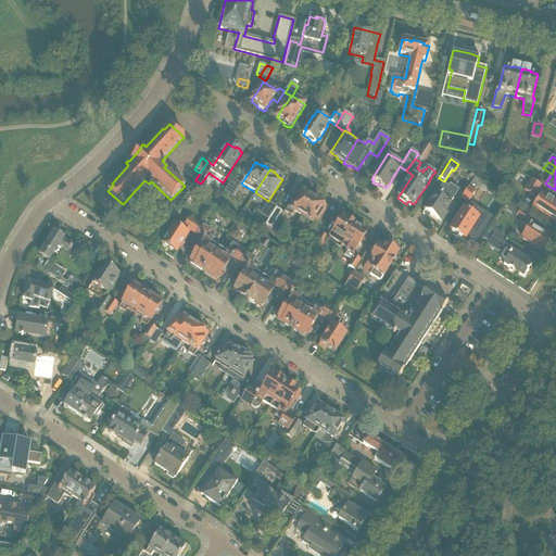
[(225,190),(232,196),(239,185),(231,179),(225,190)]
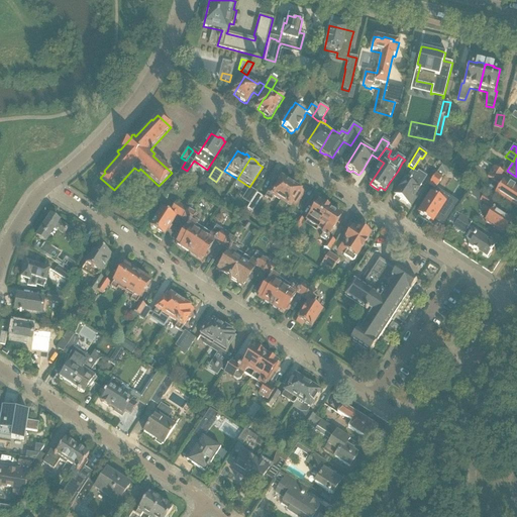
[(504,174),(494,167),(487,177),(500,185),(495,194),(503,199),(502,202),(509,206),(510,204),(516,208),(516,190),(500,180),(504,174)]
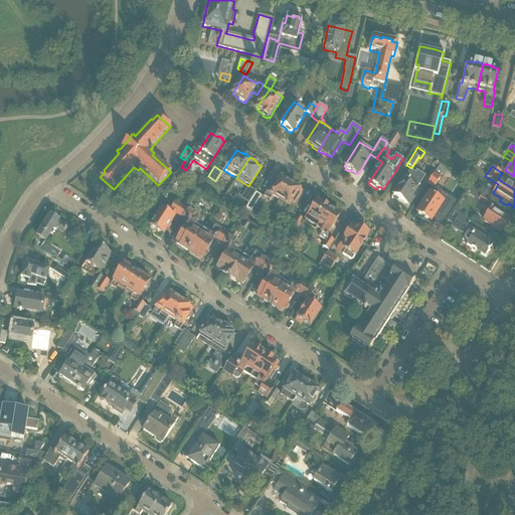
[(397,189),(392,198),(397,201),(398,199),(409,206),(414,197),(412,196),(417,188),(419,184),(424,176),(416,171),(415,173),(413,172),(410,170),(403,180),(397,189)]
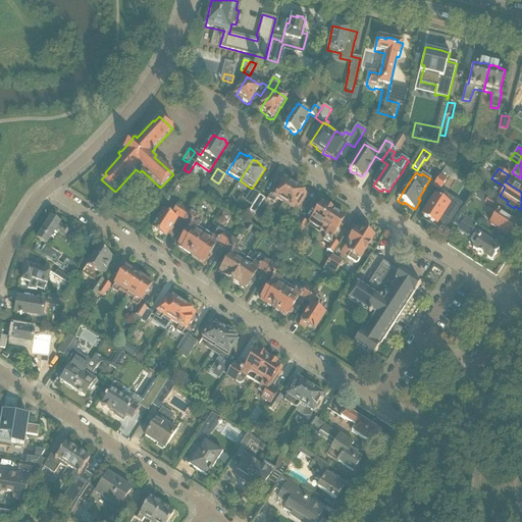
[(438,178),(433,187),(439,191),(441,187),(446,180),(447,179),(446,179),(449,175),(442,172),(438,178)]
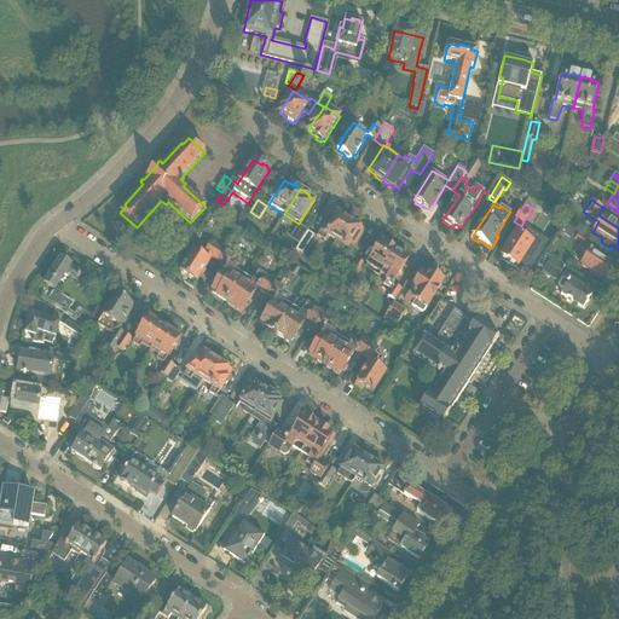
[(327,221),(317,236),(322,238),(324,241),(327,237),(334,242),(350,219),(342,215),(341,217),(334,210),(327,221)]
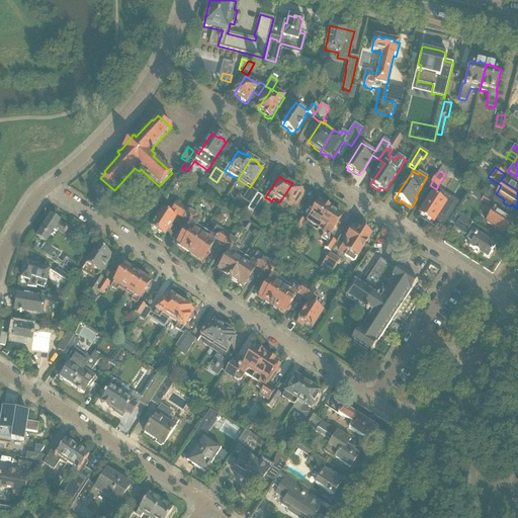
[(280,202),(276,208),(283,213),(285,210),(291,213),(298,201),(305,193),(297,188),(298,187),(292,183),(279,202),(280,202)]
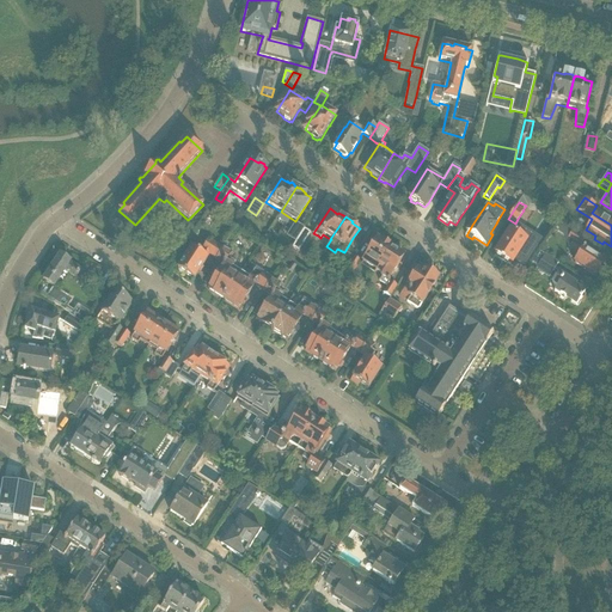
[(295,240),(297,239),(304,230),(295,224),(288,236),(295,240)]
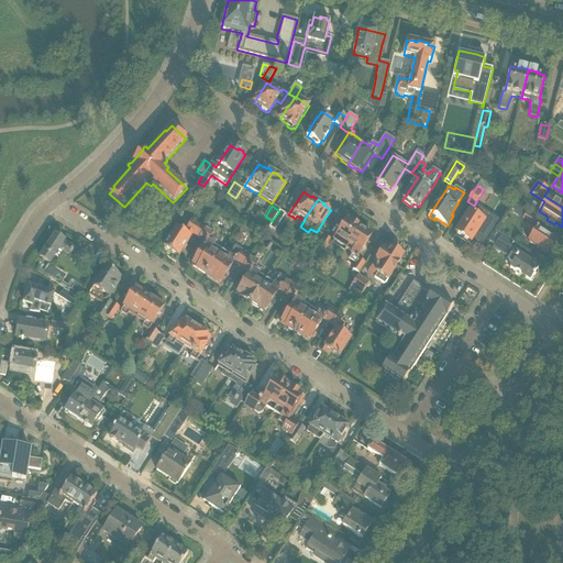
[(474,206),(456,233),(460,235),(459,238),(466,242),(467,241),(471,243),(472,241),(474,236),(483,242),(488,233),(481,228),(485,221),(476,214),(479,209),(474,206)]
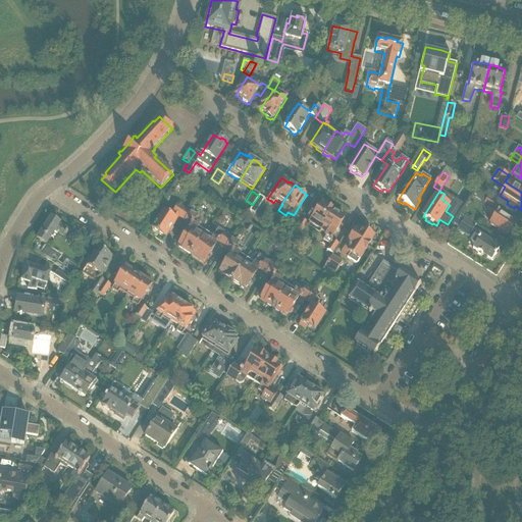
[(463,205),(445,194),(441,199),(450,205),(446,211),(453,216),(455,217),(463,205)]
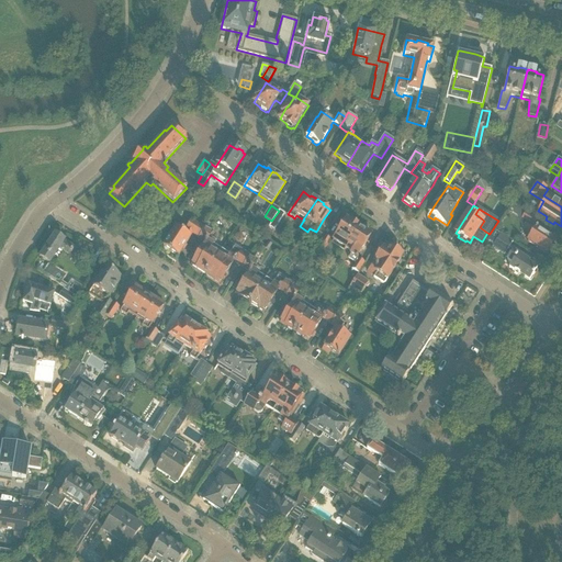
[(271,221),(268,227),(273,232),(285,214),(279,211),(272,220),(271,221)]
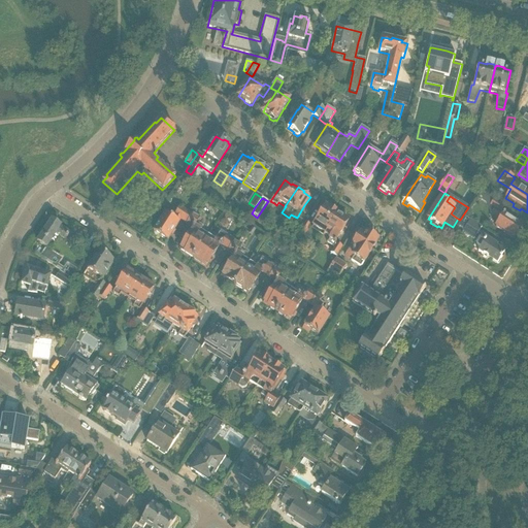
[(496,201),(494,199),(490,205),(494,208),(491,213),(500,220),(495,227),(504,233),(514,239),(522,226),(501,212),(505,206),(496,201)]
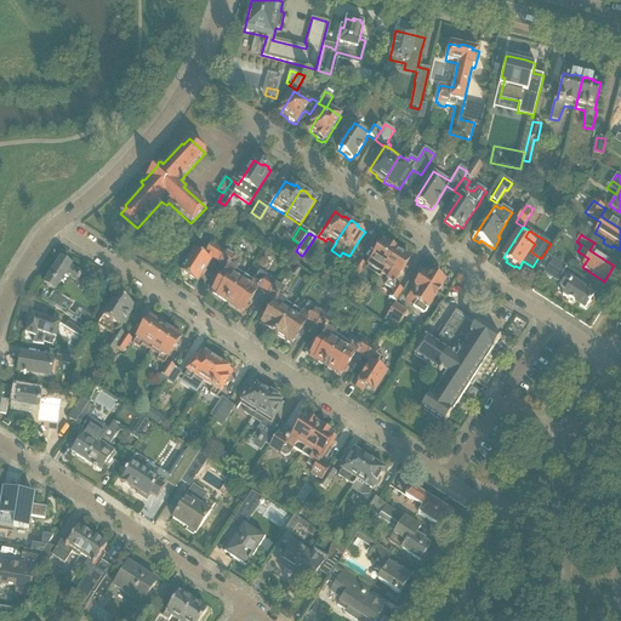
[(214,261),(218,263),(227,250),(226,251),(212,243),(203,257),(194,251),(181,273),(182,274),(182,275),(187,279),(187,278),(197,284),(211,262),(212,263),(214,261)]
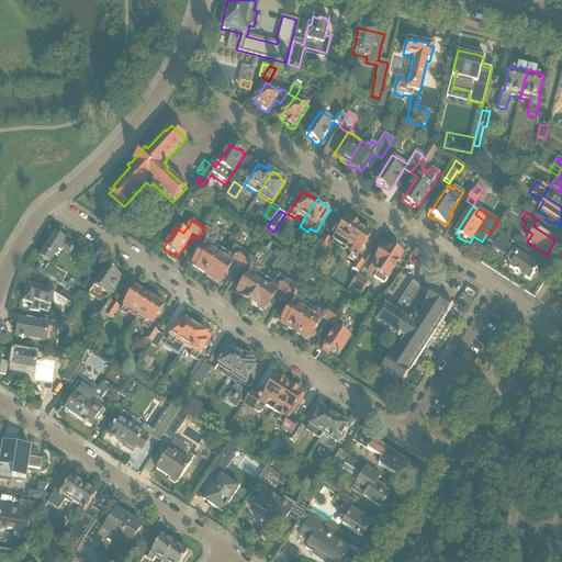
[(333,243),(345,250),(347,246),(359,227),(347,221),(333,243)]
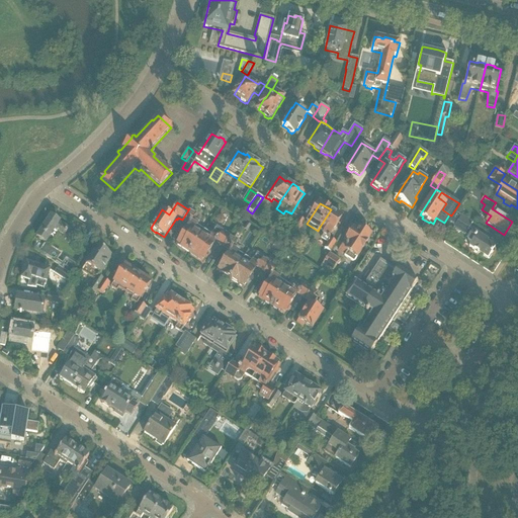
[(177,245),(189,253),(204,231),(197,226),(199,222),(195,219),(197,216),(196,214),(196,213),(189,208),(182,220),(189,225),(177,245)]
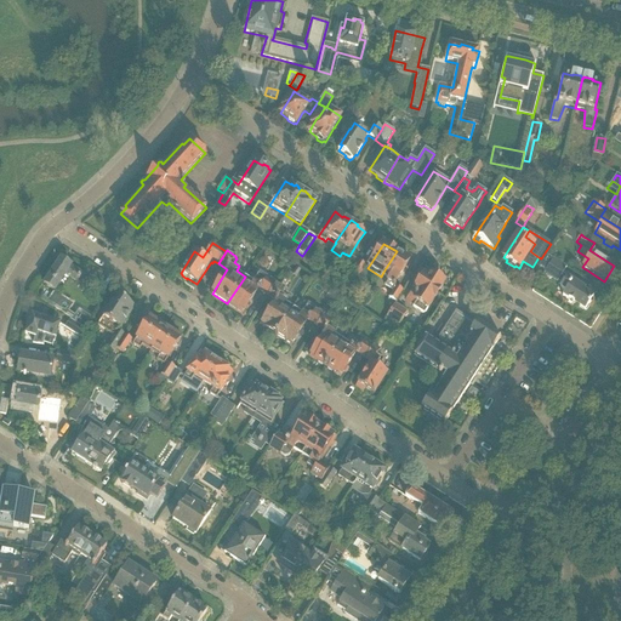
[(397,251),(383,272),(385,273),(389,275),(386,281),(387,281),(385,285),(391,290),(403,271),(409,260),(397,251)]
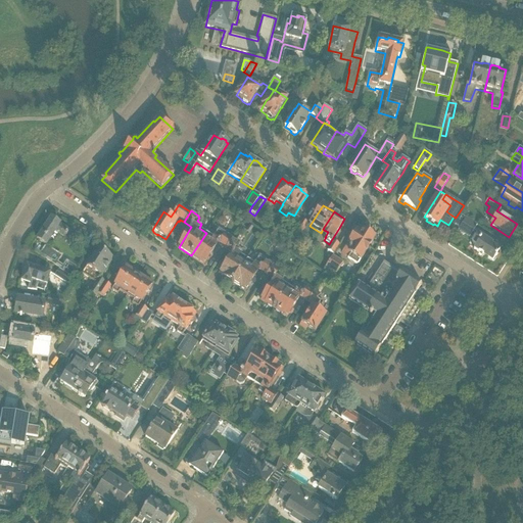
[(460,215),(454,225),(460,229),(459,230),(470,237),(473,239),(471,242),(476,245),(474,249),(492,262),(492,260),(493,262),(496,257),(495,257),(500,250),(491,245),(492,243),(474,231),(477,226),(466,219),(460,215)]
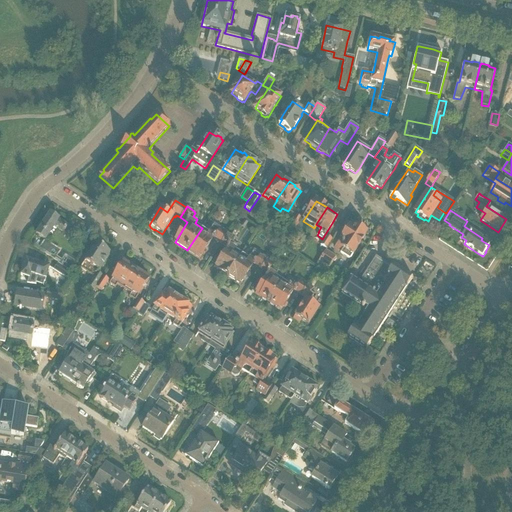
[(284,221),(289,224),(295,215),(289,212),(284,221)]
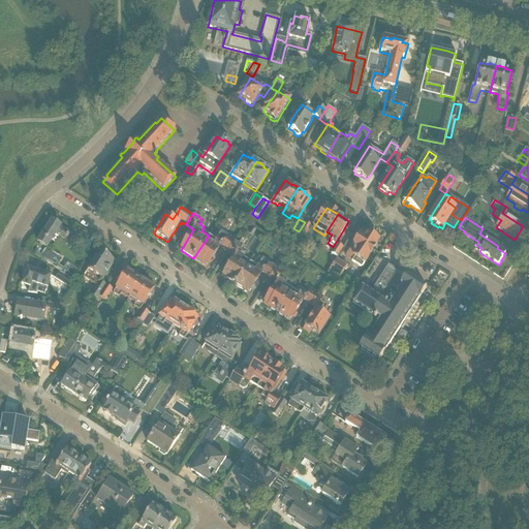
[(445,222),(443,226),(454,232),(461,220),(459,219),(454,227),(445,222)]
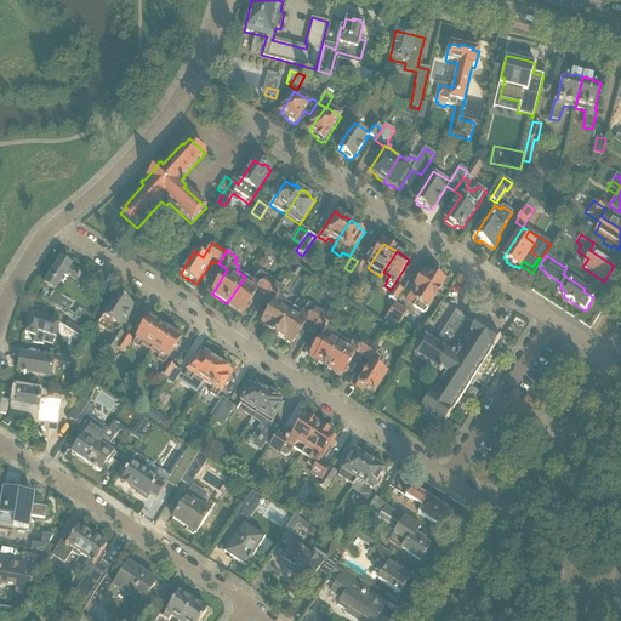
[(61,260),(45,285),(56,291),(49,301),(55,305),(53,307),(70,319),(70,320),(84,329),(91,318),(85,314),(84,314),(83,314),(81,315),(79,313),(75,317),(68,312),(73,305),(60,296),(61,292),(63,294),(72,280),(77,284),(83,275),(72,268),(72,267),(61,260)]
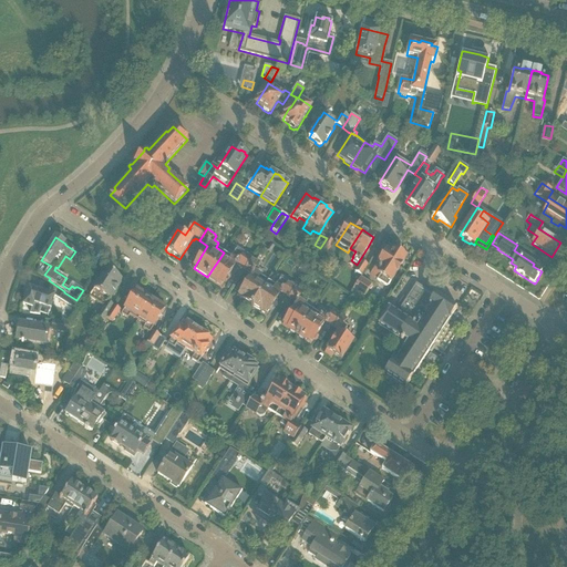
[(327,238),(320,248),(320,249),(326,254),(333,243),(327,238)]
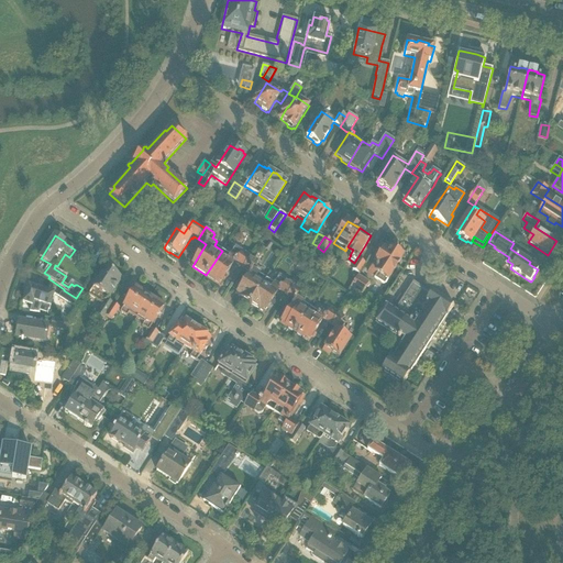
[(386,245),(371,269),(368,274),(385,284),(403,256),(386,245)]
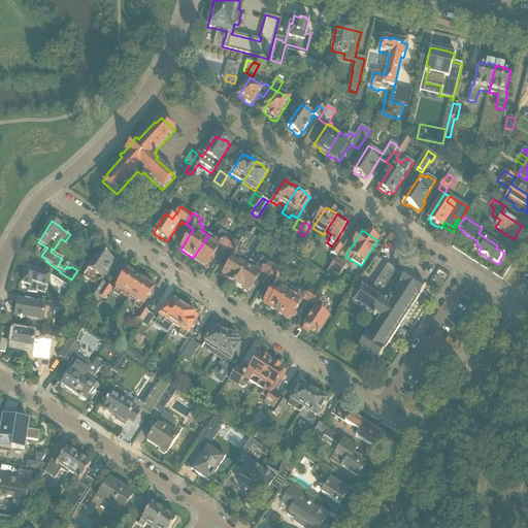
[(208,235),(193,258),(206,267),(220,245),(227,251),(234,239),(227,234),(221,231),(218,235),(216,239),(208,235)]
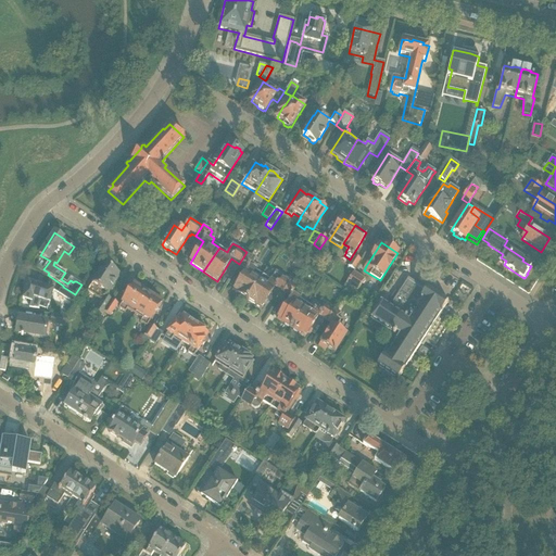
[(234,291),(247,300),(263,276),(255,270),(258,267),(253,263),(255,261),(253,260),(255,257),(247,252),(239,264),(248,269),(234,291)]
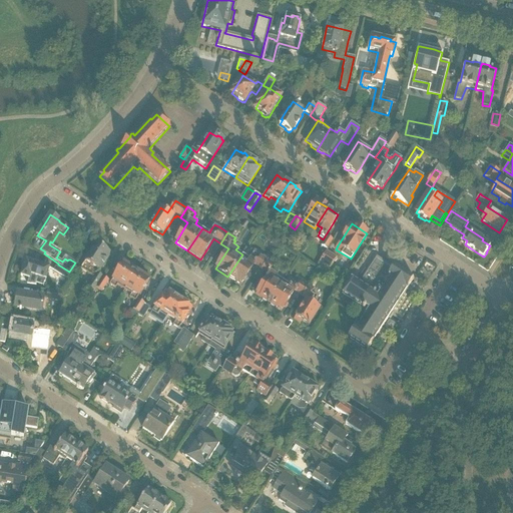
[(325,240),(322,245),(327,249),(333,240),(328,237),(325,235),(323,239),(325,240)]
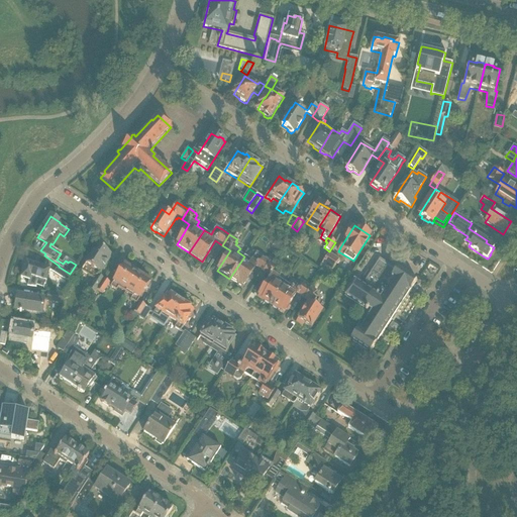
[(89,289),(95,293),(103,280),(99,277),(112,256),(105,252),(106,250),(101,247),(100,248),(97,246),(86,265),(85,265),(81,271),(95,280),(89,289)]
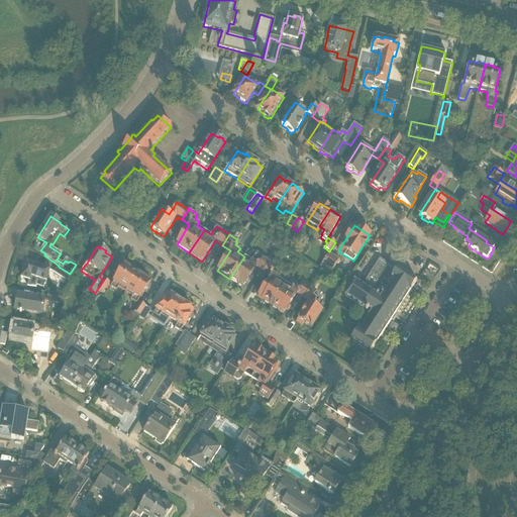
[(244,256),(229,279),(242,288),(255,267),(263,272),(271,261),(256,252),(251,261),(244,256)]
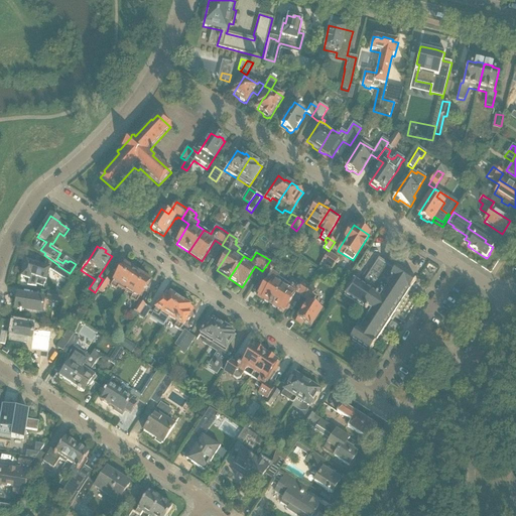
[(328,252),(320,263),(332,270),(339,259),(328,252)]
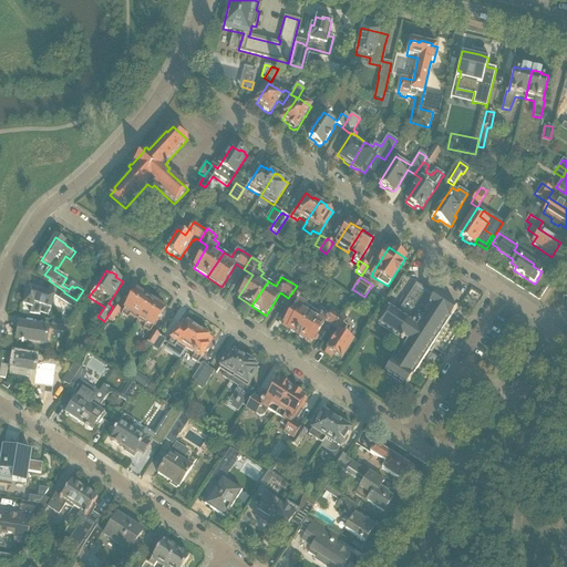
[(384,317),(379,326),(381,328),(394,336),(391,341),(390,342),(397,346),(400,340),(402,341),(400,343),(404,347),(397,359),(394,357),(384,373),(405,387),(456,309),(434,296),(415,284),(410,294),(400,309),(405,313),(404,316),(414,322),(412,325),(390,309),(384,317)]
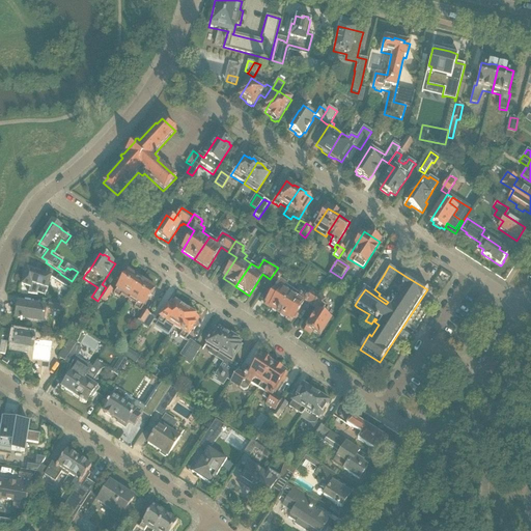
[(264,305),(277,314),(292,290),(285,285),(288,282),(283,279),(286,274),(285,274),(285,273),(278,268),(270,279),(278,284),(264,305)]
